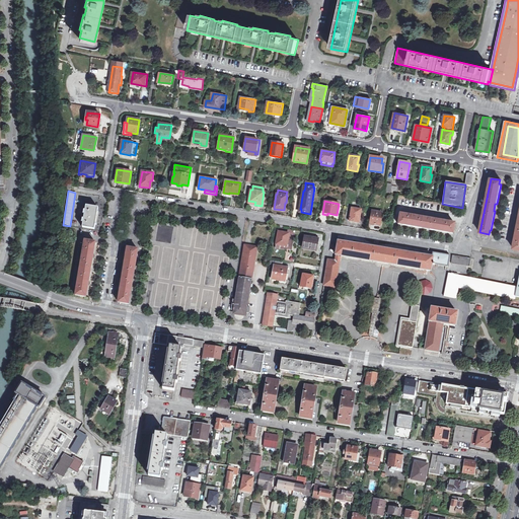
[(94,229),(98,208),(86,206),(82,227),(94,229)]
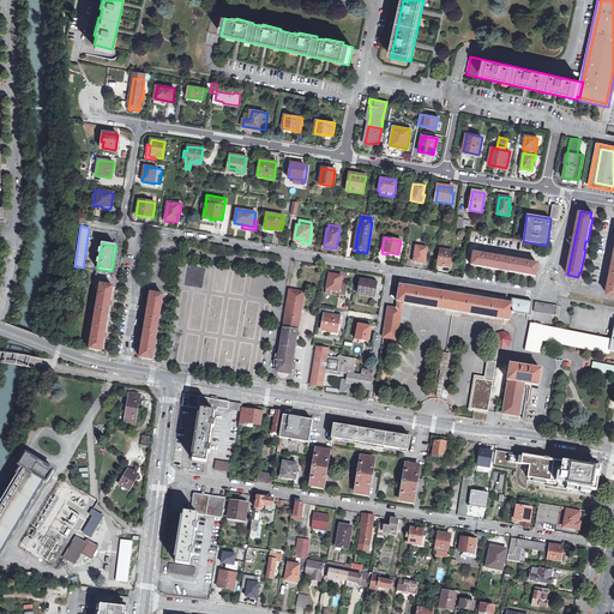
[(427,248),(416,246),(414,262),(425,264),(427,248)]
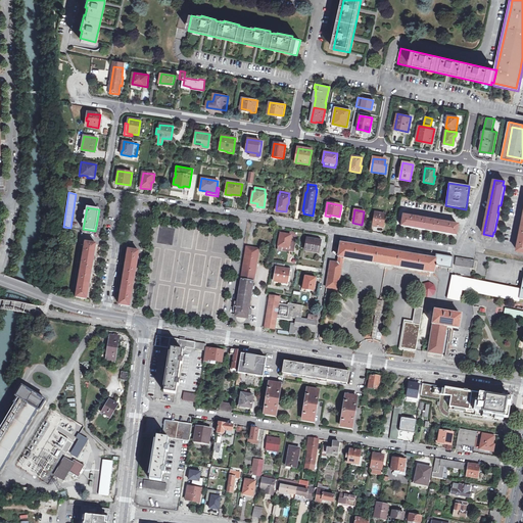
[(383,219),(384,219),(385,215),(375,212),(373,226),(381,228),(383,219)]
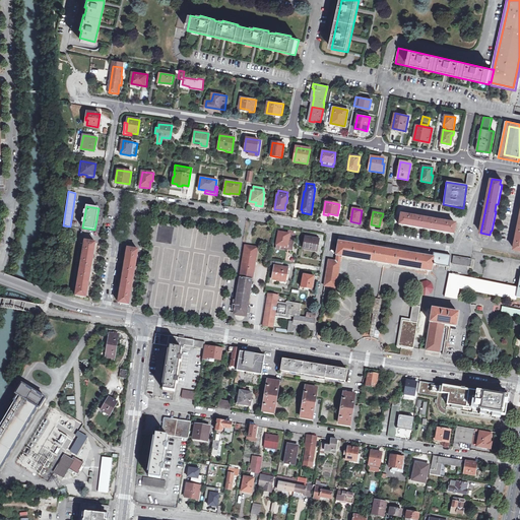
[(403,224),(403,225),(423,229),(423,228),(431,229),(431,231),(450,234),(450,232),(454,233),(455,223),(400,214),(399,223),(403,224)]
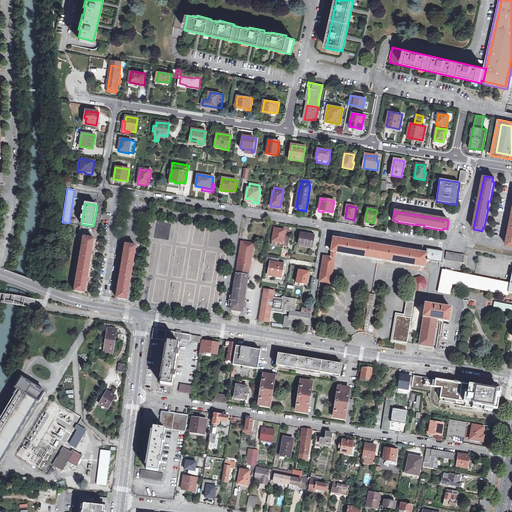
[(275,245),(276,242),(281,243),(283,234),(284,234),(285,230),(274,228),(272,241),(272,245),(275,245)]
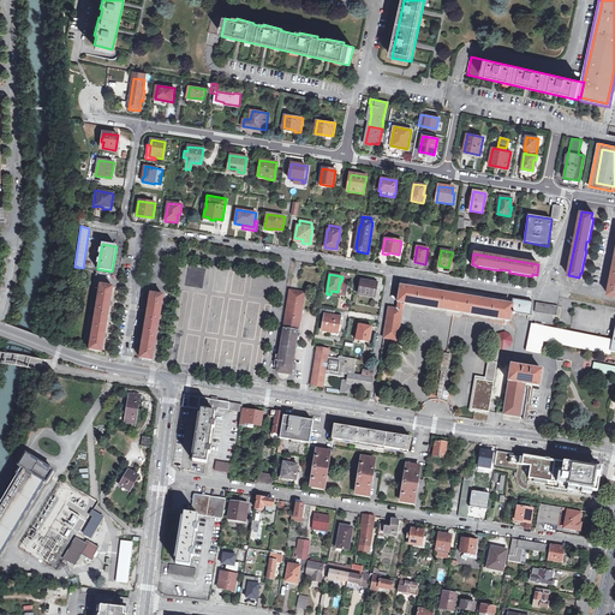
[(372,297),(376,284),(362,281),(359,294),(372,297)]
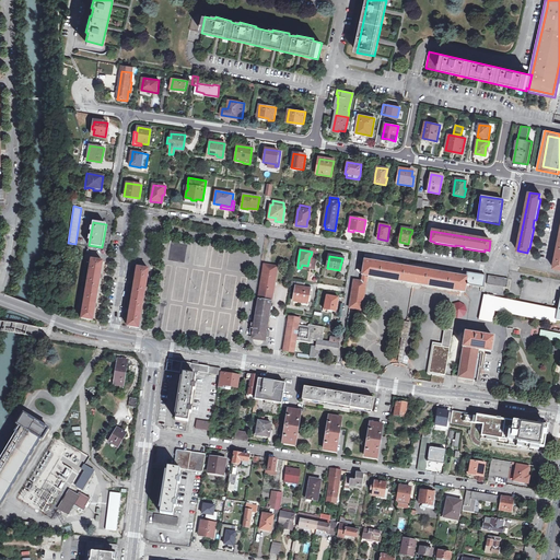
[(92,321),(92,316),(94,316),(97,295),(96,294),(97,287),(98,287),(103,266),(101,266),(102,261),(92,259),(82,318),(92,321)]
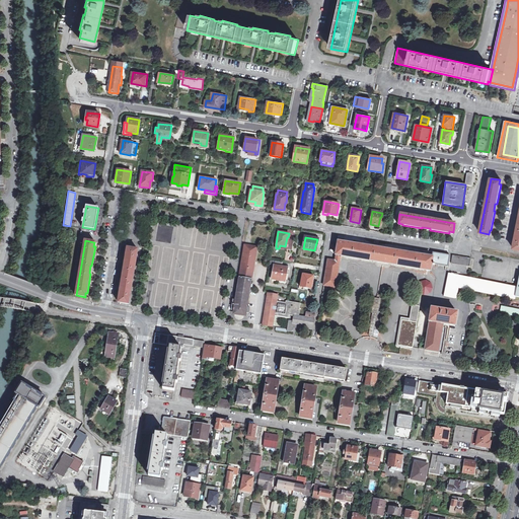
[(341,255),(431,271),(432,264),(435,265),(435,264),(448,266),(450,254),(433,251),(432,255),(338,240),(336,254),(337,254),(336,260),(340,260),(341,255)]
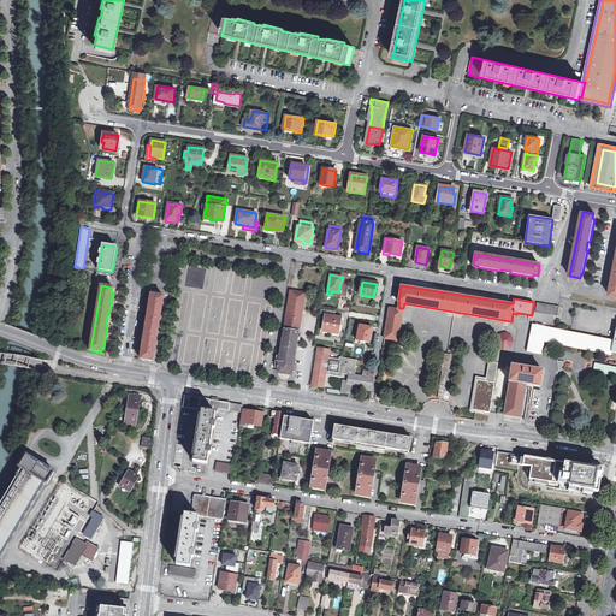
[(284,329),(298,331),(306,292),(290,291),(284,329)]
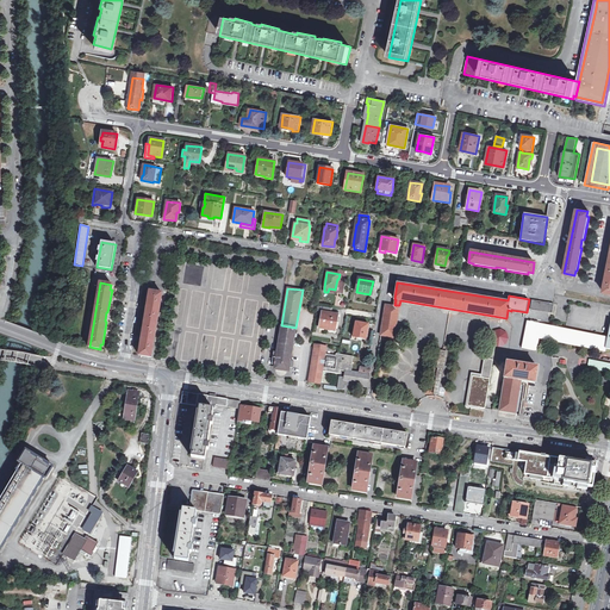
[(151,358),(162,293),(151,291),(150,296),(149,296),(144,318),(147,318),(145,328),(143,328),(139,350),(142,350),(141,356),(151,358)]
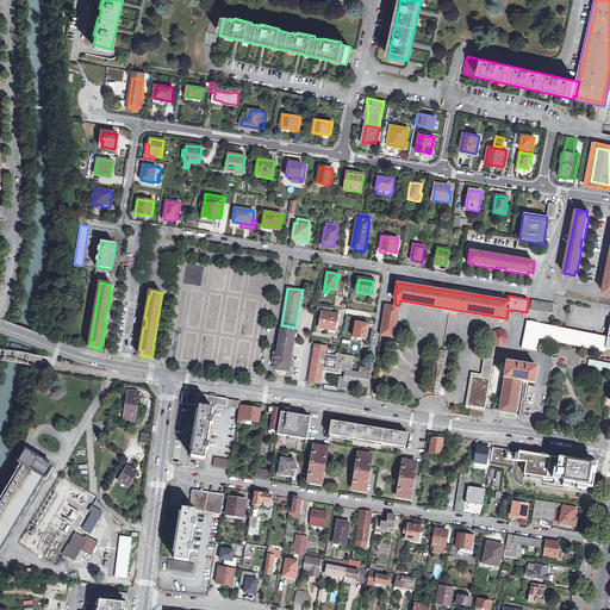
[(552,313),(554,304),(531,300),(530,310),(552,313)]
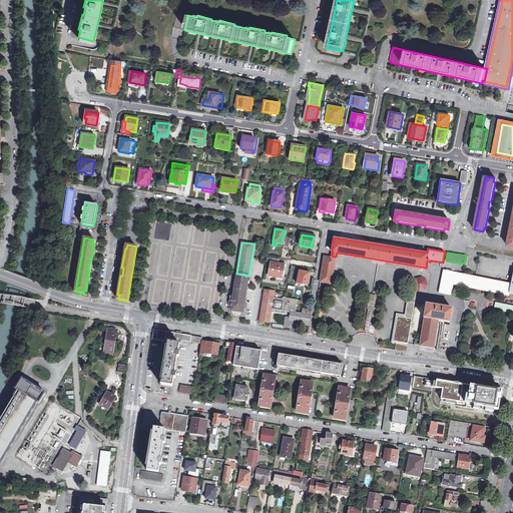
[(331,284),(336,257),(332,257),(332,258),(324,257),(320,282),(331,284)]
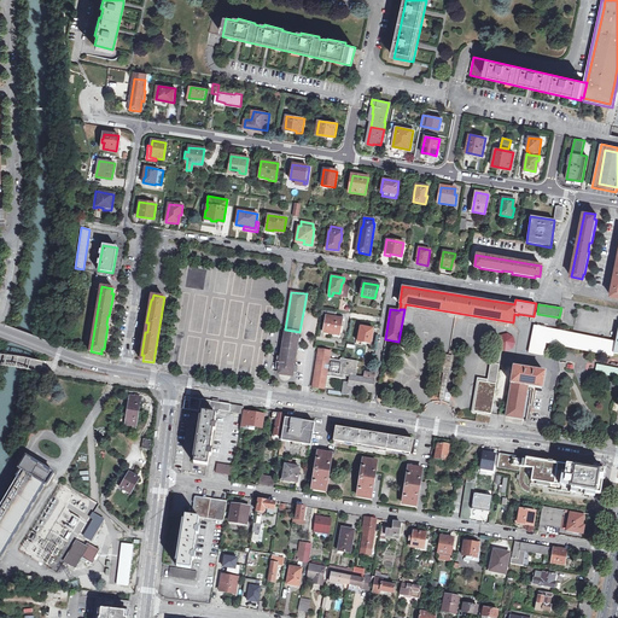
[(340,326),(342,319),(336,318),(336,313),(327,312),(324,332),(332,334),(338,336),(339,326),(340,326)]
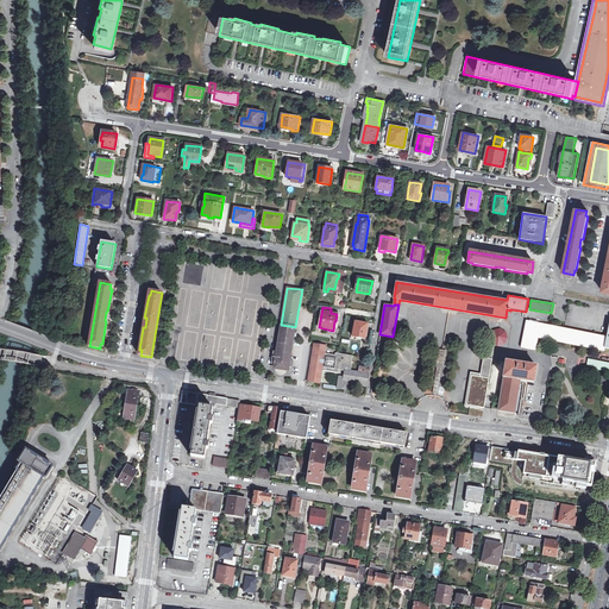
[(339,314),(337,314),(336,321),(334,321),(333,331),(327,330),(327,333),(336,334),(339,314)]
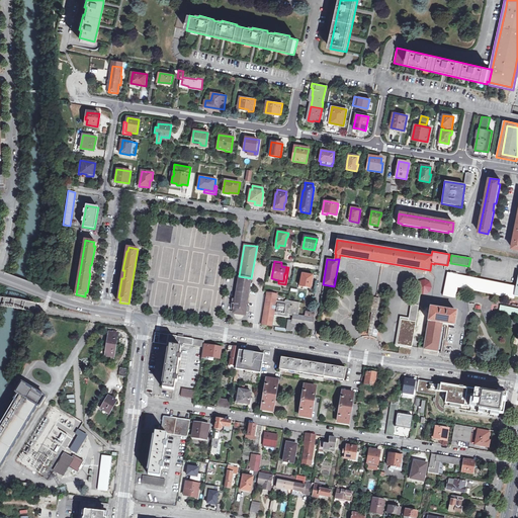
[(311,288),(313,275),(308,274),(308,272),(303,271),(299,286),(311,288)]
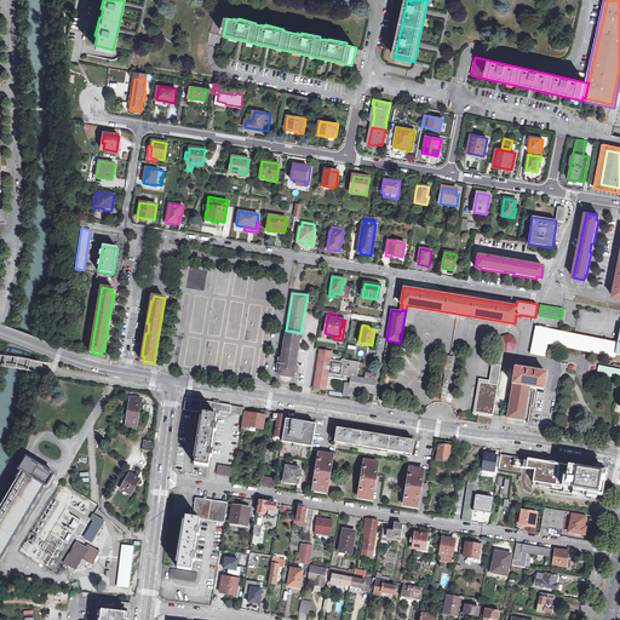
[(547,343),(615,356),(615,354),(619,355),(619,332),(618,343),(537,327),(530,354),(545,356),(547,343)]
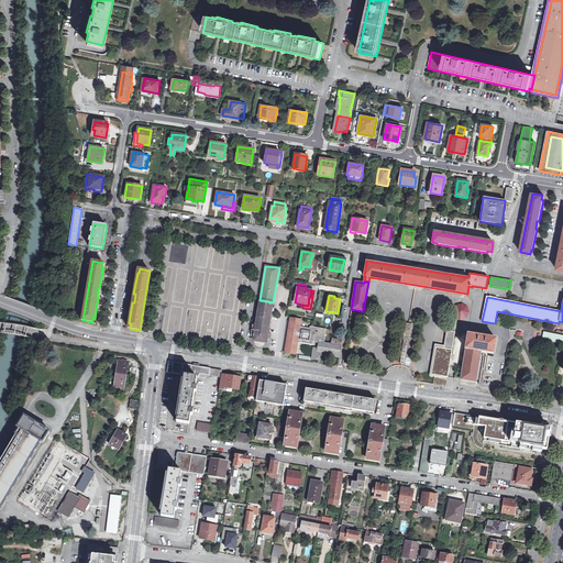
[(273,302),(260,300),(256,320),(253,320),(251,337),(255,338),(265,339),(271,340),(272,333),(268,333),(273,302)]
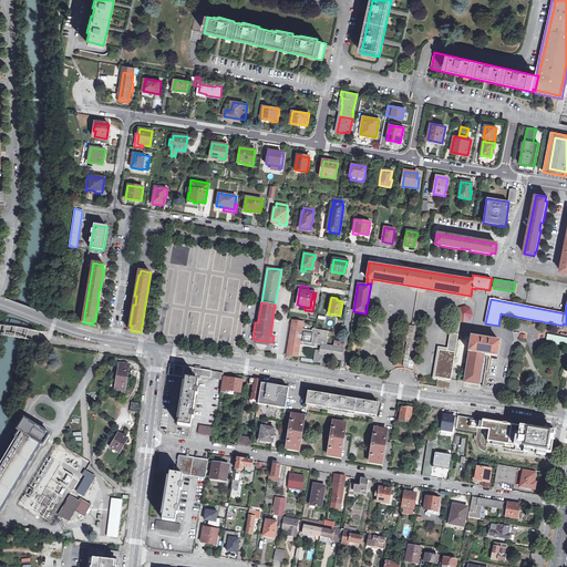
[(470,320),(472,316),(471,310),(465,307),(460,308),(457,313),(459,319),(464,322),(470,320)]
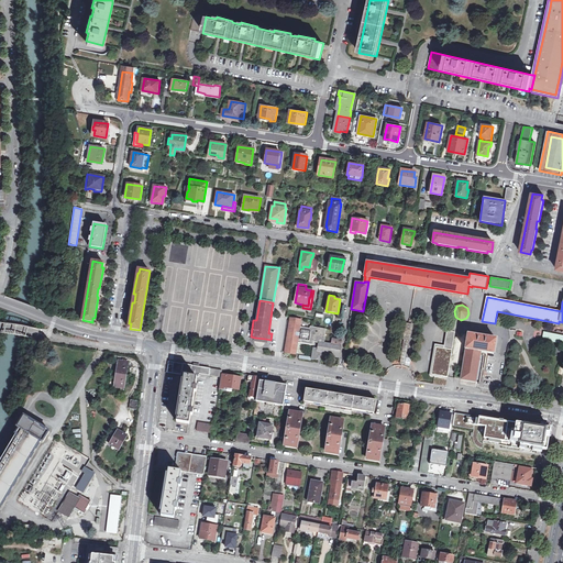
[(340,346),(341,346),(342,340),(332,339),(331,344),(323,343),(327,329),(310,327),(310,328),(300,327),(301,319),(293,318),(290,330),(288,330),(287,337),(289,337),(287,346),(285,346),(285,353),(296,355),(298,340),(301,341),(301,342),(313,344),(313,342),(318,342),(318,348),(313,348),(311,359),(316,360),(318,359),(319,357),(319,354),(321,355),(322,352),(330,353),(329,356),(331,356),(331,355),(333,355),(333,356),(339,357),(340,353),(339,353),(340,346)]
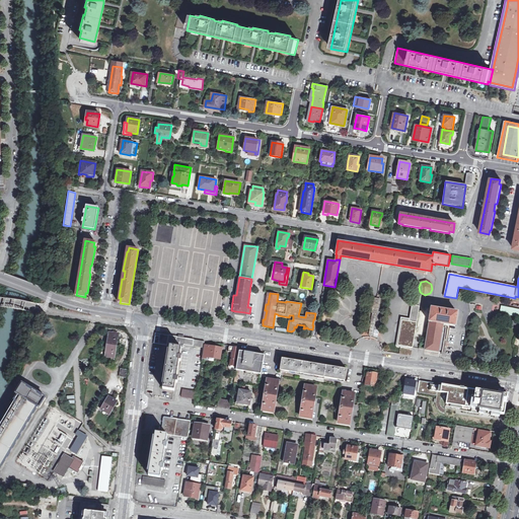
[(372,312),(377,313),(380,307),(379,301),(374,300),(371,305),(372,312)]
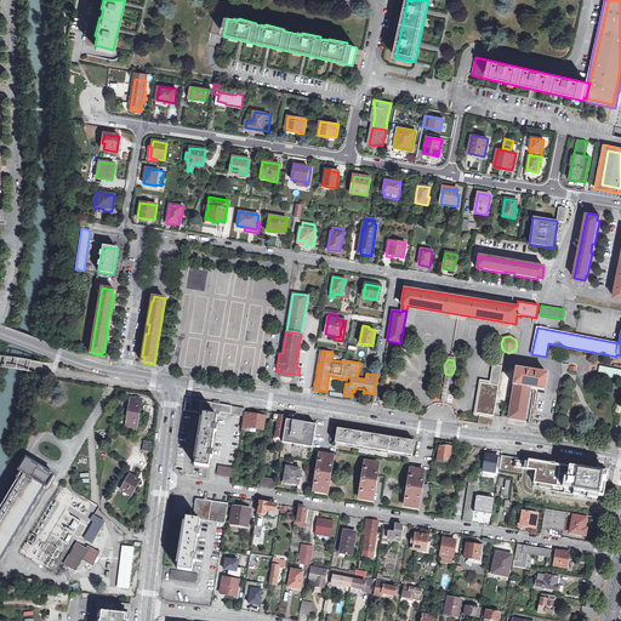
[(489,416),(494,416),(502,366),(493,365),(490,382),(480,380),(479,383),(482,383),(477,414),(480,414),(480,416),(488,417),(489,416)]
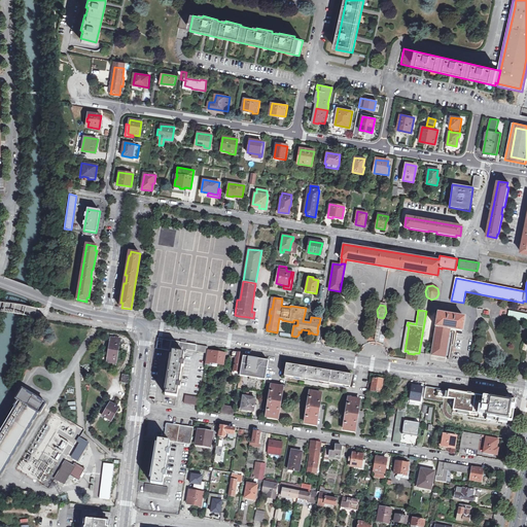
[(526,315),(510,312),(507,318),(526,321),(526,315)]
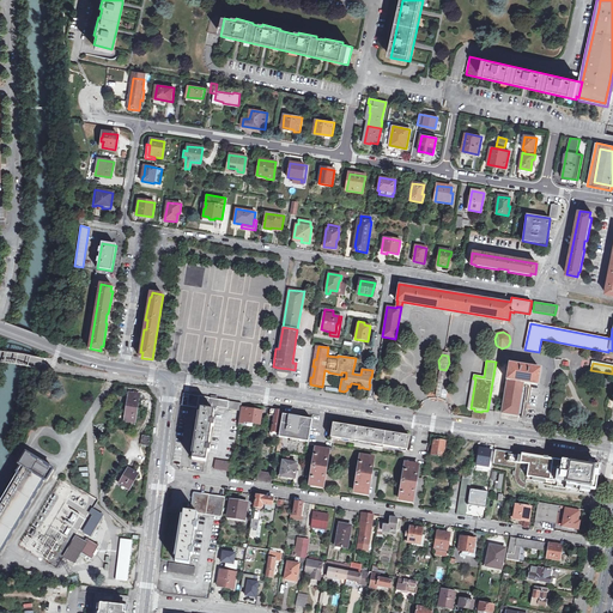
[(523,366),(510,364),(508,381),(503,413),(519,416),(520,414),(523,414),(527,388),(523,387),(525,383),(538,386),(540,369),(527,366),(527,368),(523,366)]
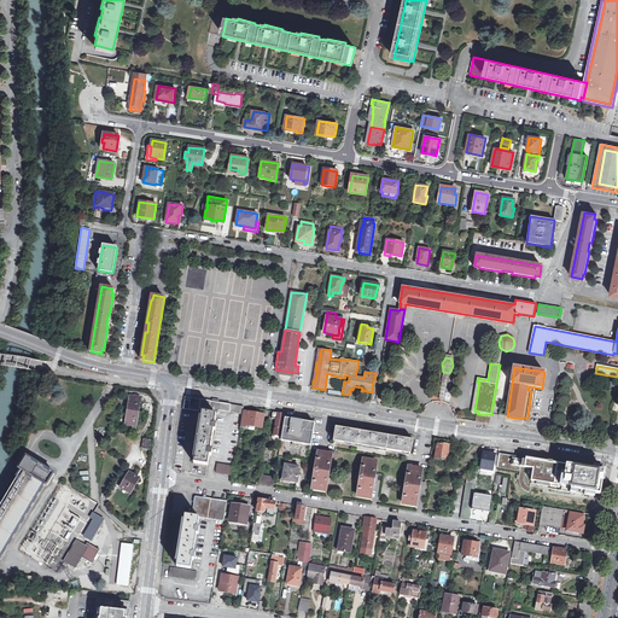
[(135,397),(130,396),(126,424),(136,426),(141,398),(140,398),(140,396),(135,395),(135,397)]
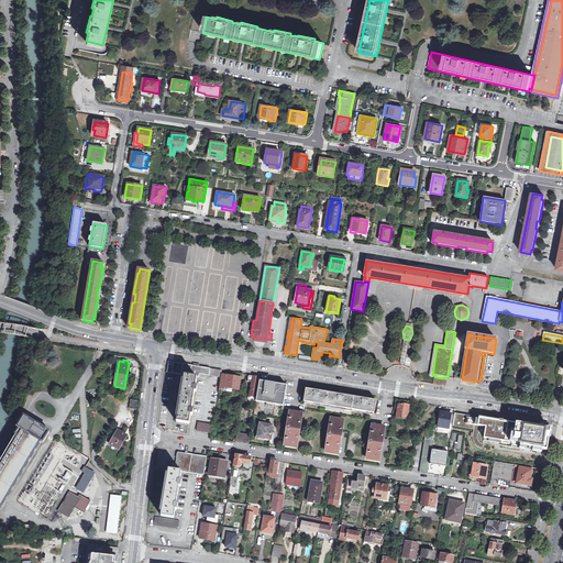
[(210,368),(174,363),(174,365),(168,364),(167,373),(184,375),(177,422),(189,423),(191,415),(194,416),(194,410),(191,409),(195,393),(197,393),(198,387),(196,386),(197,377),(199,377),(200,374),(209,376),(210,368)]
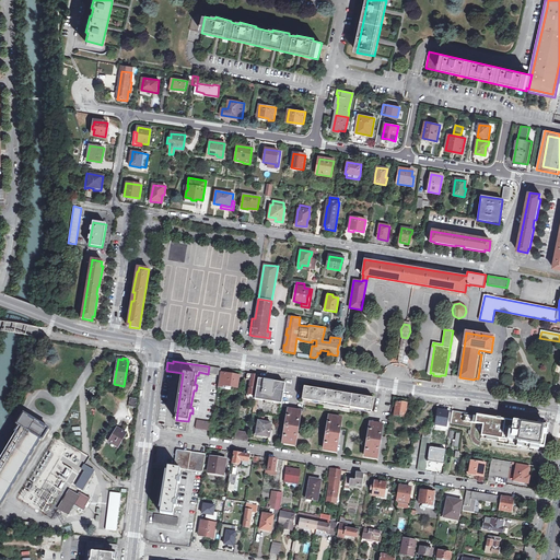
[(226,374),(220,373),(220,375),(218,386),(224,387),(225,385),(232,387),(232,386),(237,387),(240,376),(235,375),(235,371),(226,370),(226,374)]
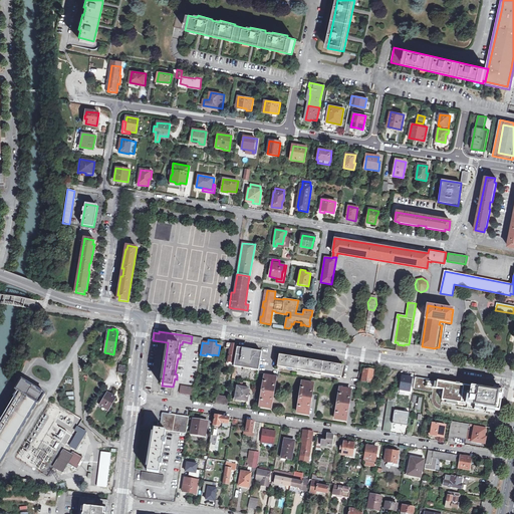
[(227,342),(226,348),(231,349),(229,362),(234,362),(237,344),(227,342)]
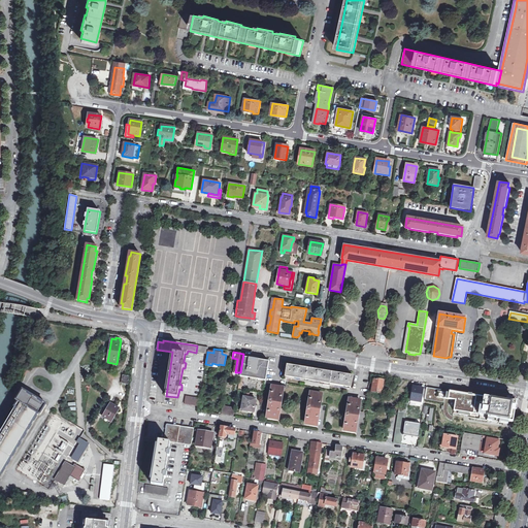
[(269,362),(244,357),(240,376),(266,381),(269,362)]
